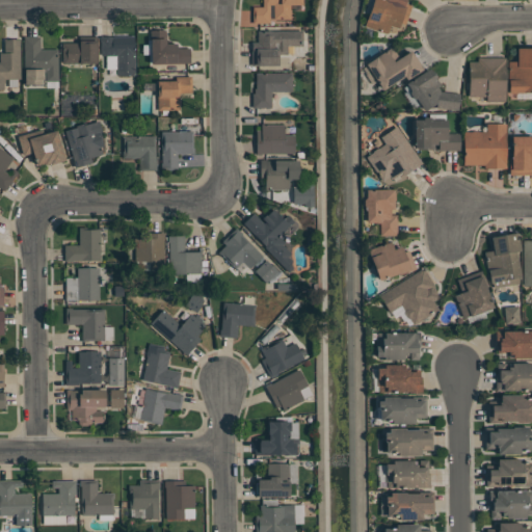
[(253,23),(253,6),(262,6),(262,0),(301,0),(301,4),(290,5),(290,19),(273,19),(273,5),(269,5),(269,23),(253,23)]
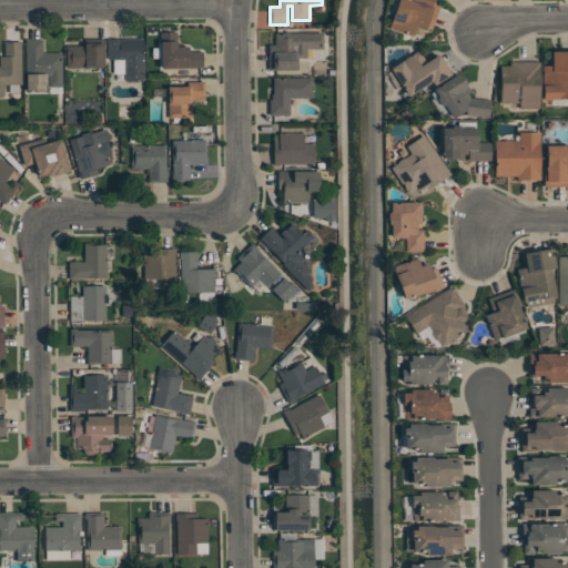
[(425,30),(416,28),(413,37),(388,28),(397,0),(433,0),(432,3),(439,6),(433,26),(427,24),(425,30)]
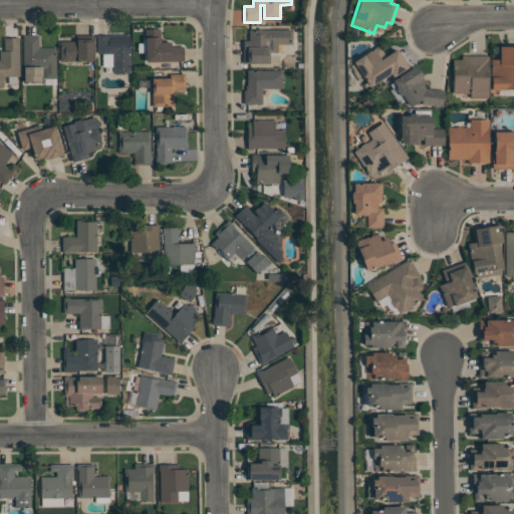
[(145,29),(160,29),(160,41),(170,41),(171,46),(183,46),(183,61),(146,61),(145,29)]
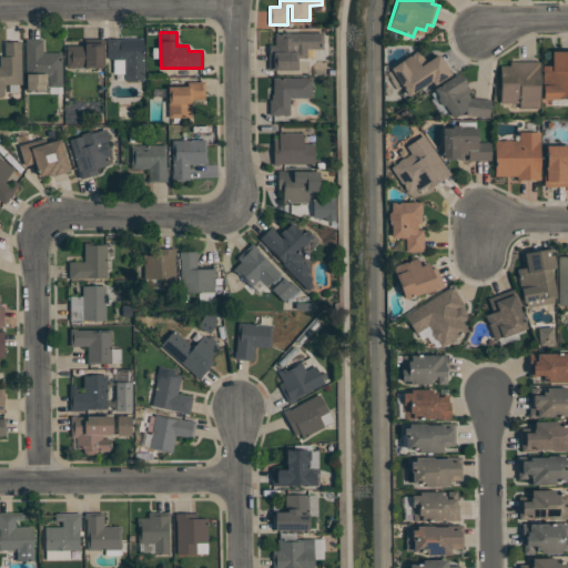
[(297,58),(297,70),(269,70),(269,44),(275,44),(275,33),(323,32),(323,49),(306,49),(306,58),(297,58)]
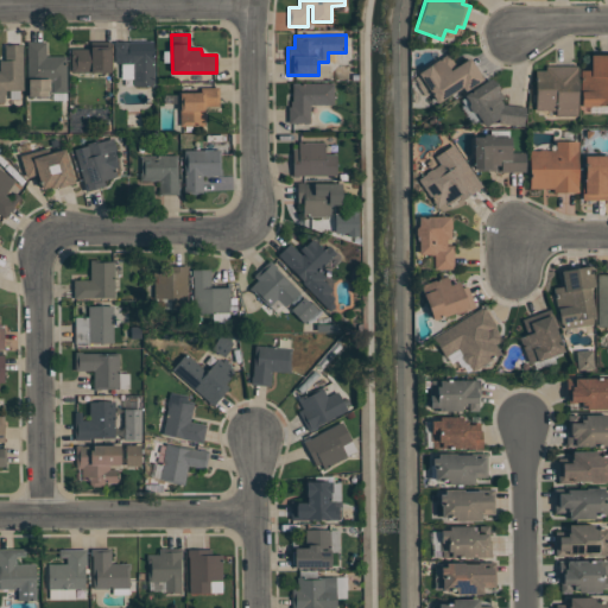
[(27,42),(45,42),(45,56),(67,56),(67,93),(52,93),(52,81),(50,81),(50,90),(46,90),(46,96),(27,96),(27,42)]
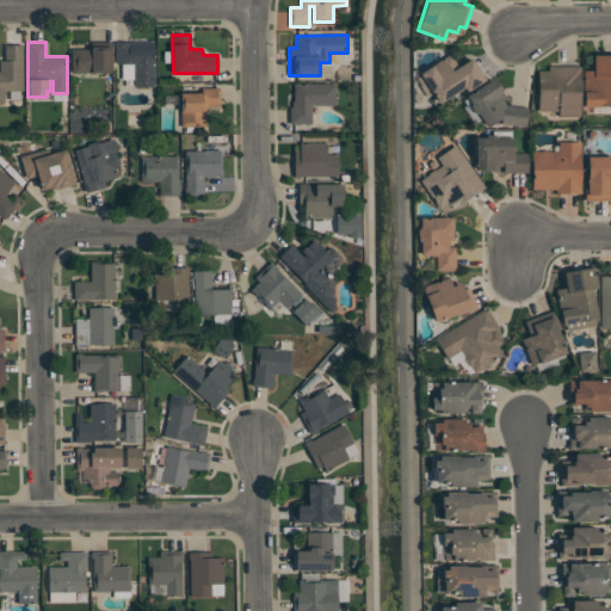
[(71,49),(91,49),(91,42),(110,42),(110,73),(71,73),(71,49)]
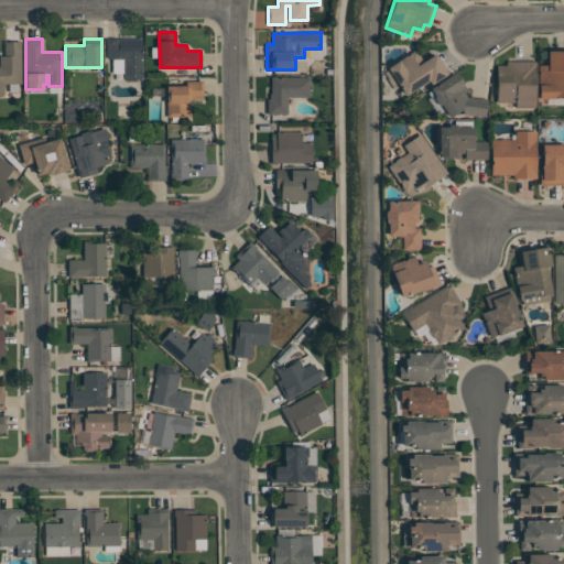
[(106,58),(106,39),(142,39),(142,55),(143,55),(143,79),(123,79),(123,73),(112,73),(112,58),(106,58)]
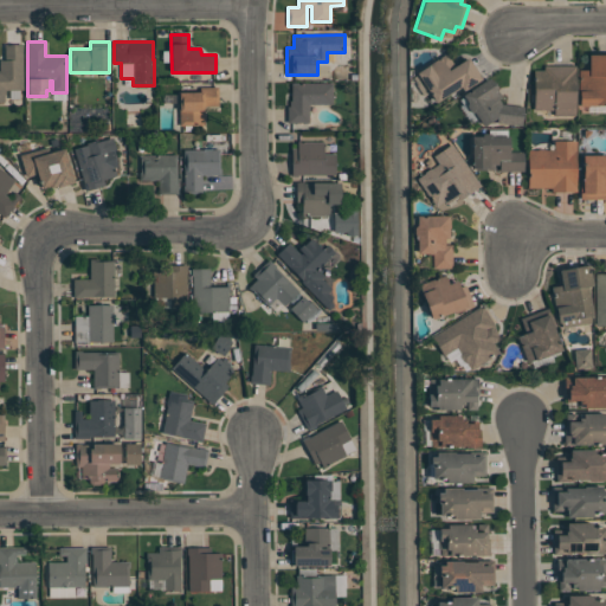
[(23,45),(23,89),(5,90),(5,101),(0,101),(0,60),(5,60),(5,45),(23,45)]
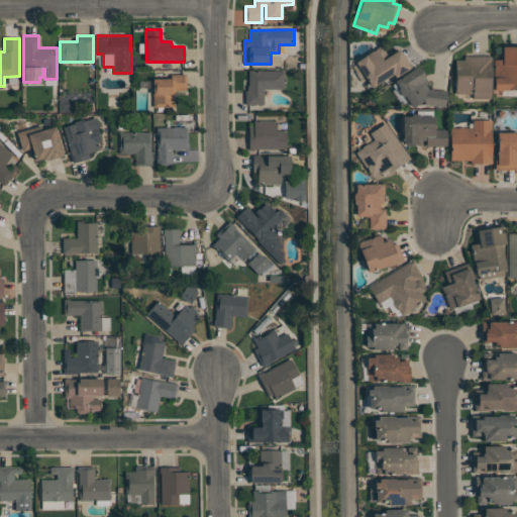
[(410,67),(395,78),(392,73),(372,87),(355,63),(381,45),(388,56),(399,49),(410,67)]
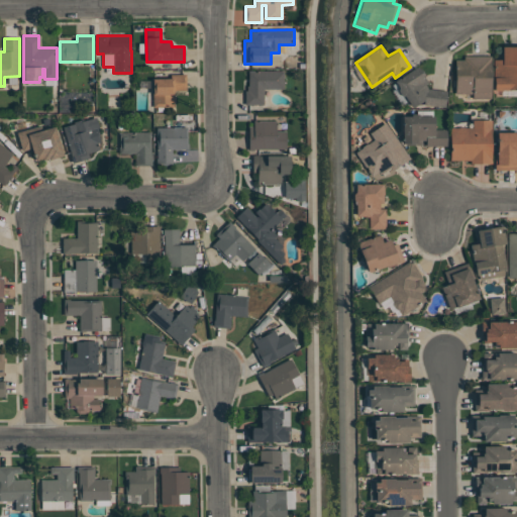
[(495,90),(494,90),(494,60),(502,60),(502,46),(516,46),(516,90),(510,90),(502,90),(500,92),(497,92),(495,90)]
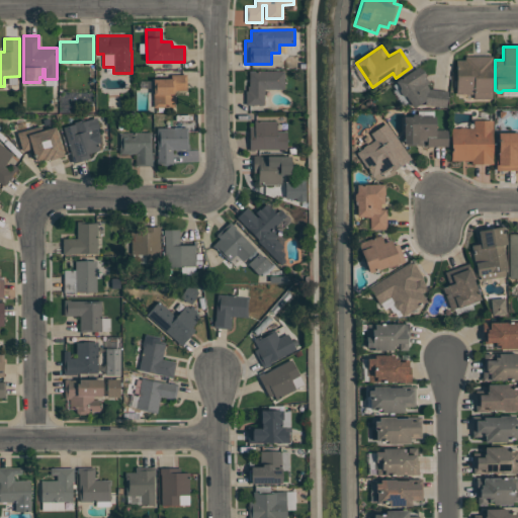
[(492,56),(492,99),(473,99),(473,94),(455,94),(455,60),(464,60),(464,56),(492,56)]
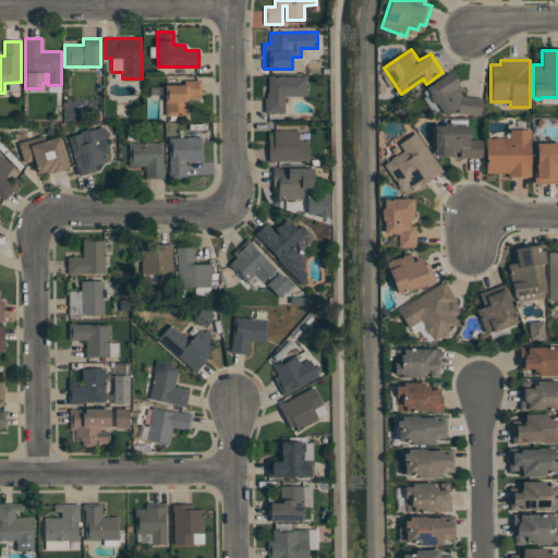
[(458,108),(445,117),(436,104),(432,102),(429,98),(429,94),(425,88),(449,71),(451,74),(452,74),(458,81),(457,82),(462,89),(459,92),(462,96),(482,98),(481,116),(457,113),(458,108)]
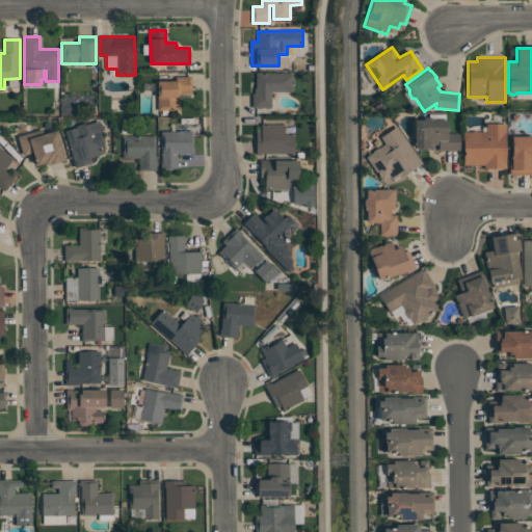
[(291,91),(271,91),(271,108),(251,108),(251,94),(254,94),(254,88),(256,88),(256,73),(291,73),(291,91)]
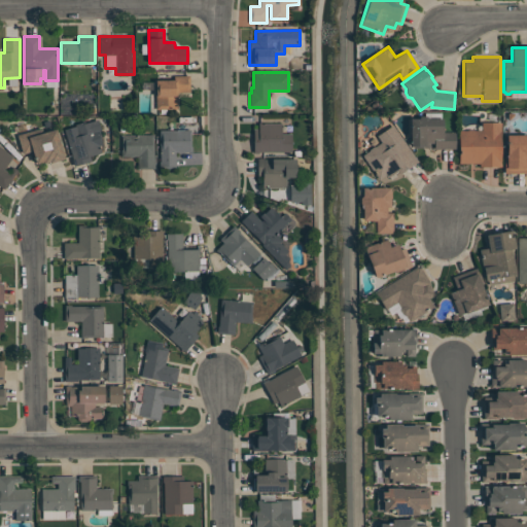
[(155,109),(155,80),(173,80),(173,75),(189,75),(189,92),(178,92),(178,104),(177,104),(177,109),(155,109)]
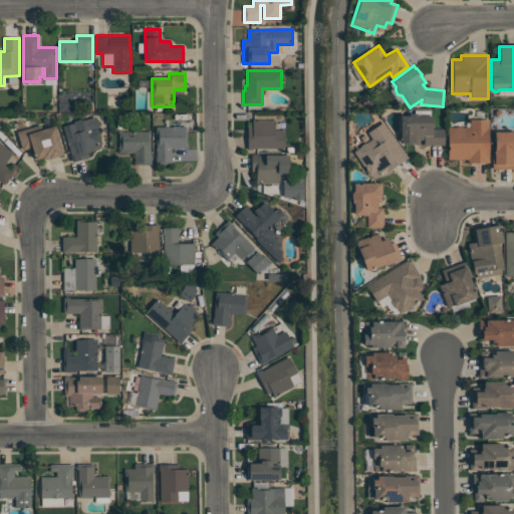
[(400,115),(408,115),(409,113),(416,113),(417,115),(432,115),(432,129),(444,129),(444,145),(424,145),(424,140),(420,140),(420,144),(403,145),(403,143),(400,143),(400,115)]
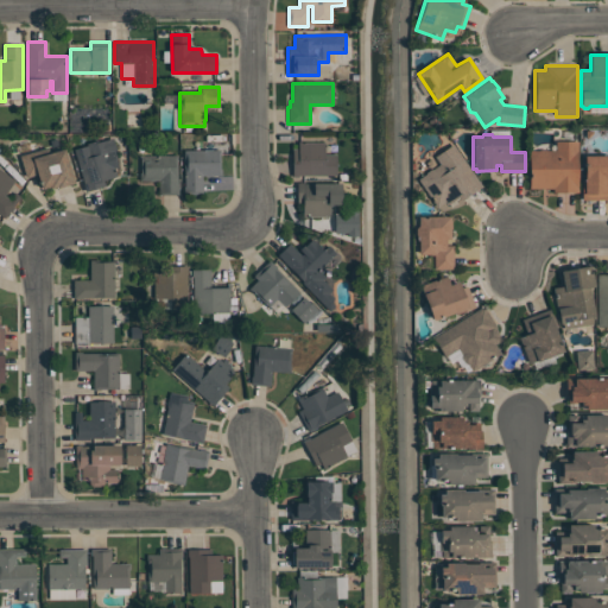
[(105,185),(86,191),(83,184),(84,184),(74,150),(87,145),(86,144),(95,141),(95,143),(113,138),(116,151),(114,151),(116,156),(114,157),(118,168),(114,168),(116,176),(103,181),(105,185)]
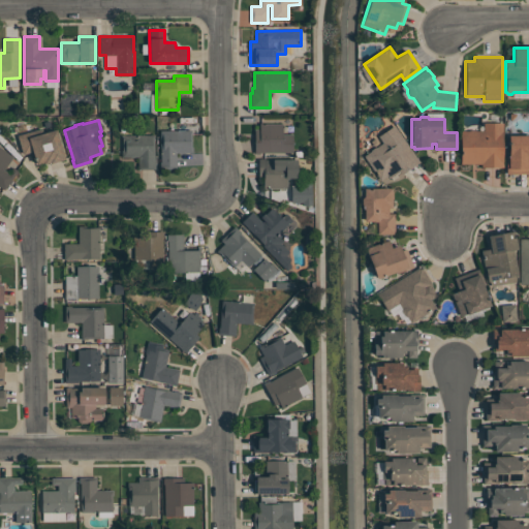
[(254,154),(254,129),(259,129),(259,123),(282,123),(282,134),(292,134),(292,153),(260,153),(260,154),(254,154)]
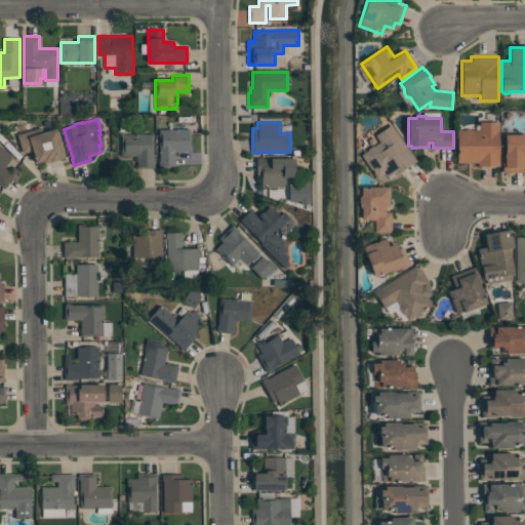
[(498,122),(498,166),(477,166),(477,162),(457,162),(457,130),(466,130),(467,129),(471,129),(472,130),(480,130),(480,122),(498,122)]
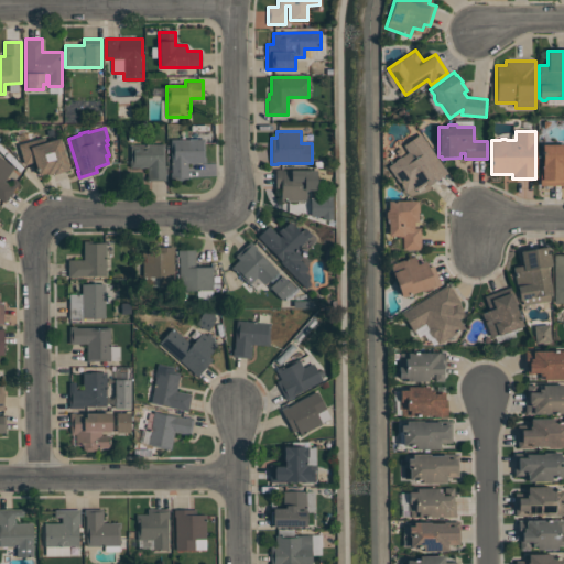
[(403,145),(420,133),(447,173),(427,186),(425,183),(414,191),(412,187),(405,192),(388,166),(396,161),(396,160),(399,156),(401,158),(408,152),(403,145)]
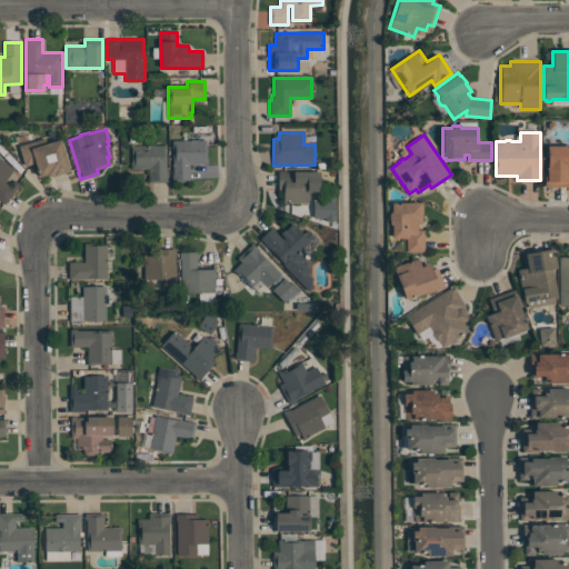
[(18,146),(46,138),(47,142),(60,139),(69,171),(53,176),(53,175),(47,176),(47,173),(38,177),(35,163),(23,167),(18,146)]
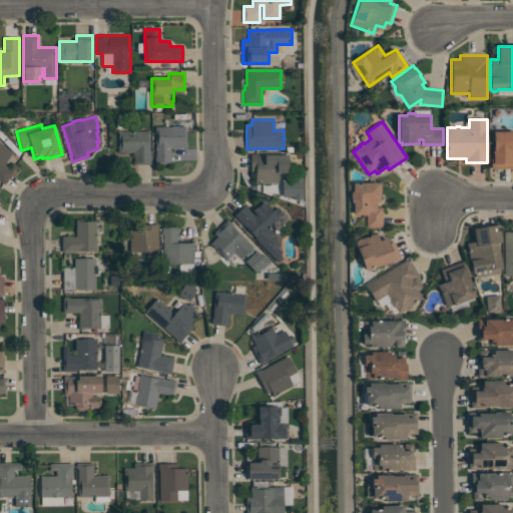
[(155,126),(185,126),(185,142),(186,142),(186,148),(170,148),(171,163),(155,164),(155,126)]
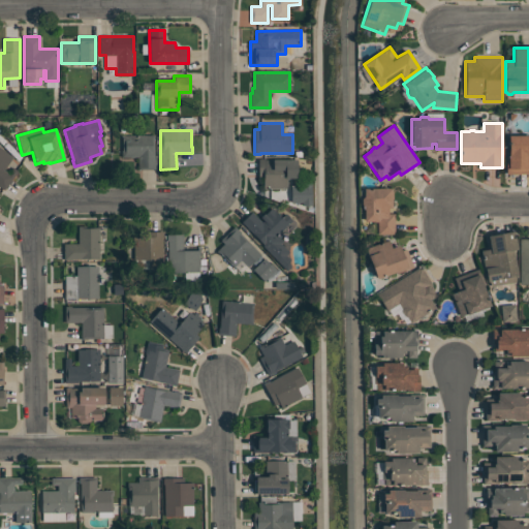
[(154,135),(154,160),(155,160),(155,169),(138,169),(138,156),(122,156),(122,135),(154,135)]
